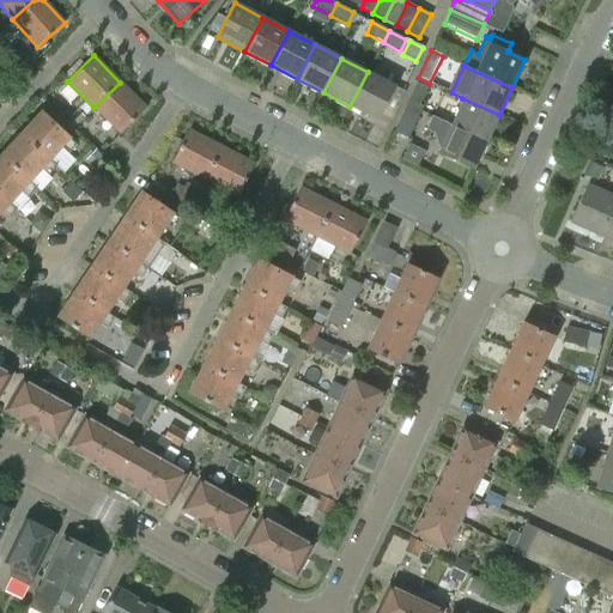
[(368,72),(350,107),(376,120),(394,86),(368,72)]
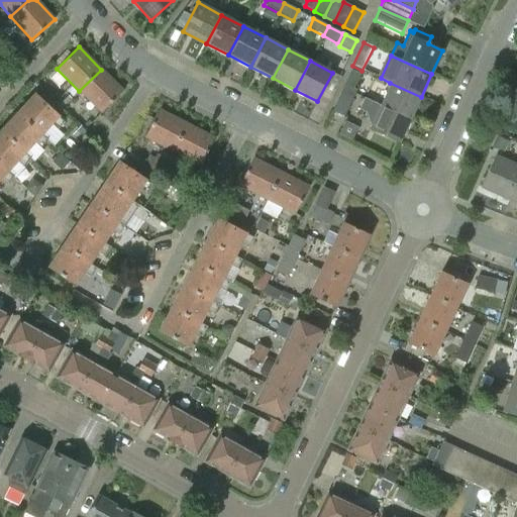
[(101,70),(79,91),(101,113),(123,92),(101,70)]
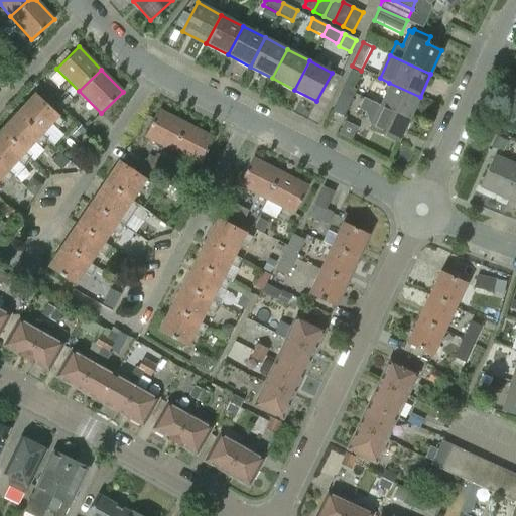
[(351,71),(344,85),(352,89),(359,75),(351,71)]
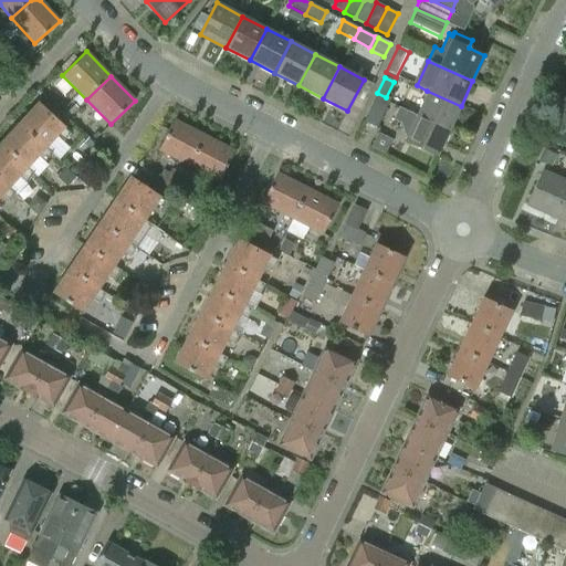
[(427,91),(416,115),(449,130),(461,106),(427,91)]
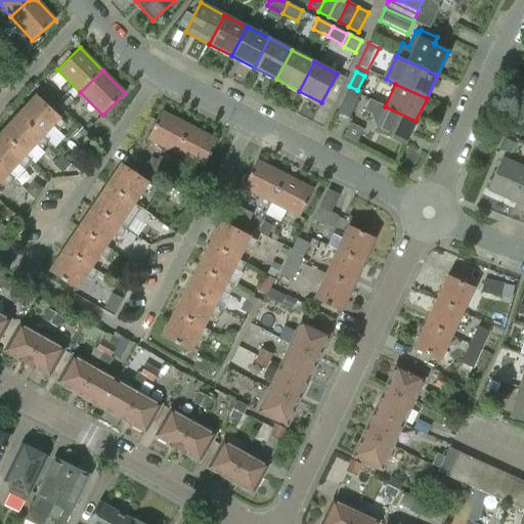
[(360,91),(357,90),(349,86),(336,113),(348,119),(360,91)]
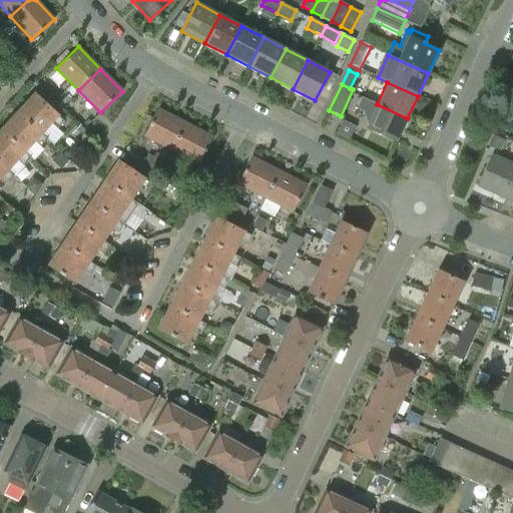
[(34,94),(18,112),(41,134),(51,124),(56,128),(63,121),(34,94)]
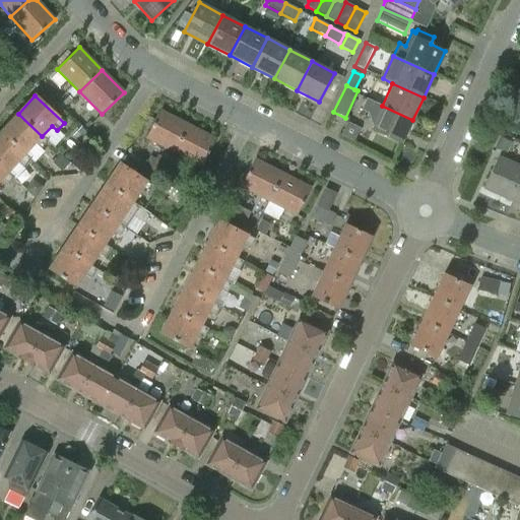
[(412,120),(382,106),(366,99),(361,109),(368,112),(373,126),(371,129),(401,143),(412,120)]
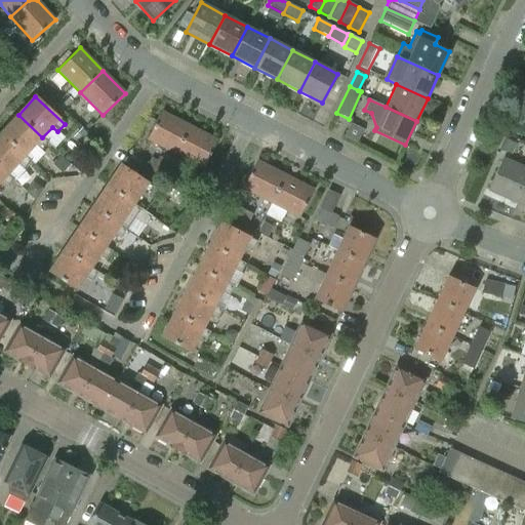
[(524,104),(513,127),(524,132),(524,104)]
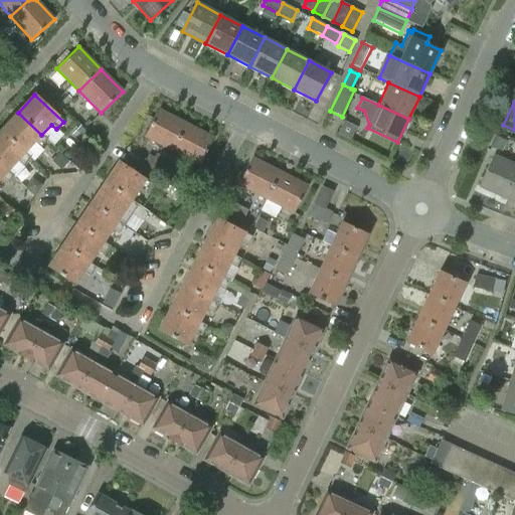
[(144,137),(172,151),(186,124),(158,110),(144,137)]
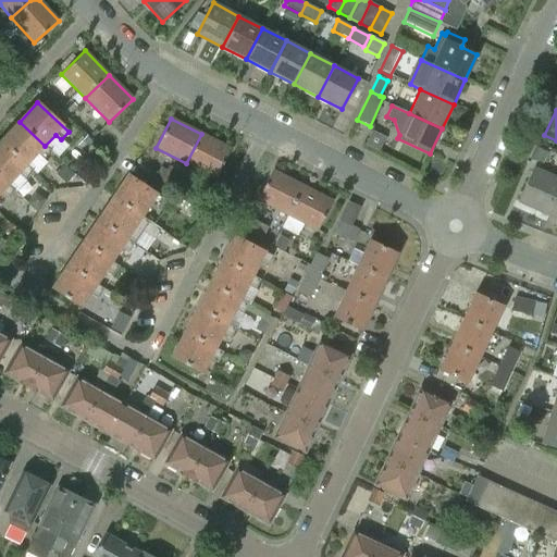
[(20,122),(1,141),(26,165),(37,155),(44,160),(51,151),(45,146),(20,122)]
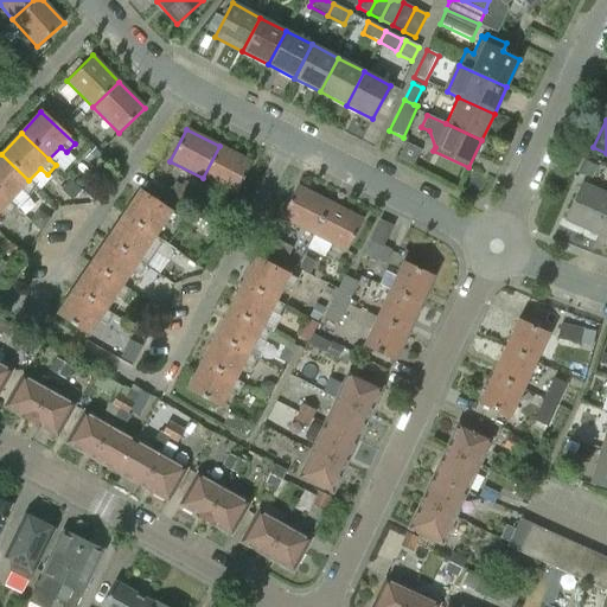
[(219,146),(203,178),(235,195),(251,163),(219,146)]
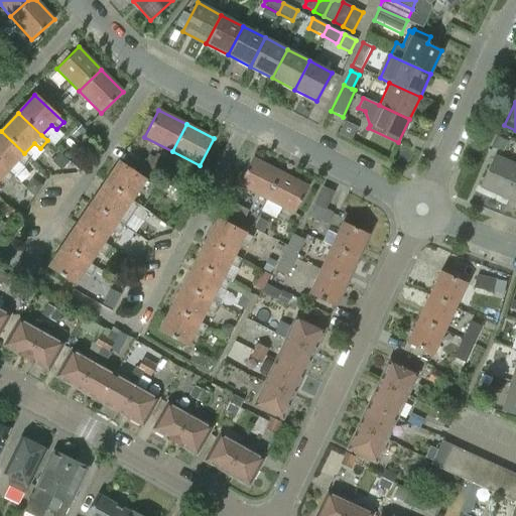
[(82,130),(74,138),(87,150),(95,142),(82,130)]
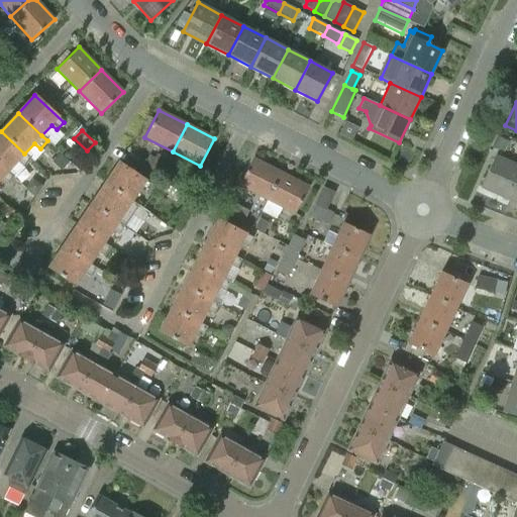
[(1,131),(0,131),(0,165),(8,172),(17,162),(23,167),(30,159),(24,153),(1,131)]
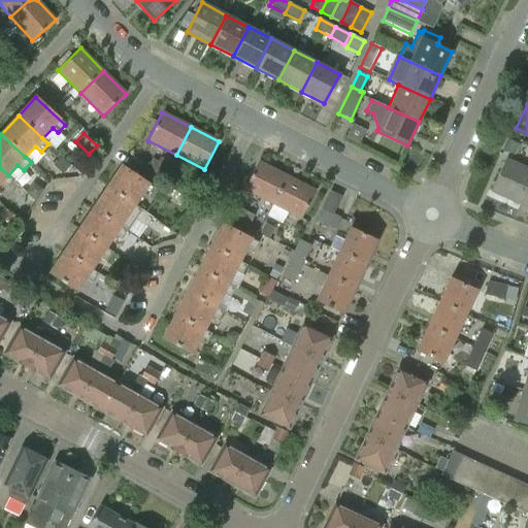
[(506,139),(501,151),(514,156),(519,144),(506,139)]
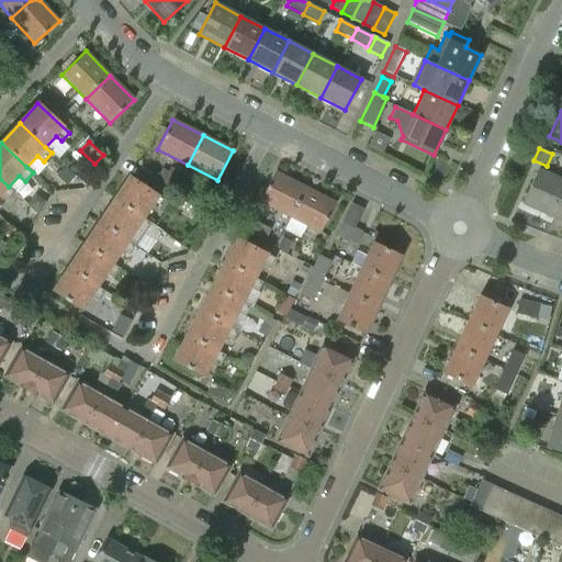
[(76,175),(87,184),(93,173),(85,165),(76,175)]
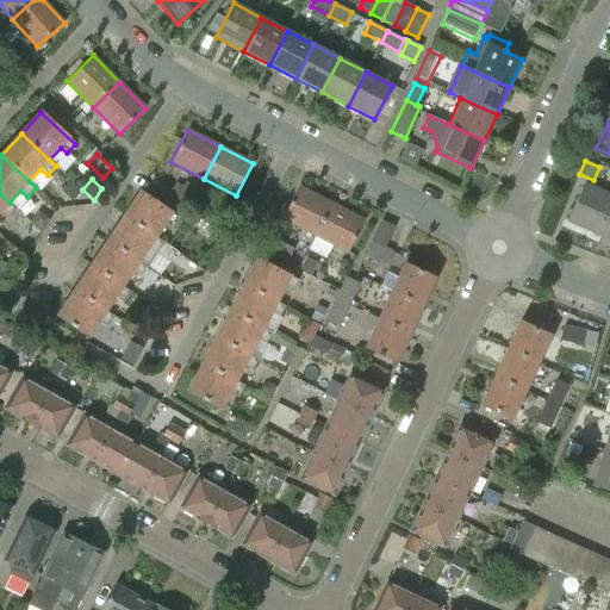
[(176,199),(190,206),(198,188),(185,182),(176,199)]
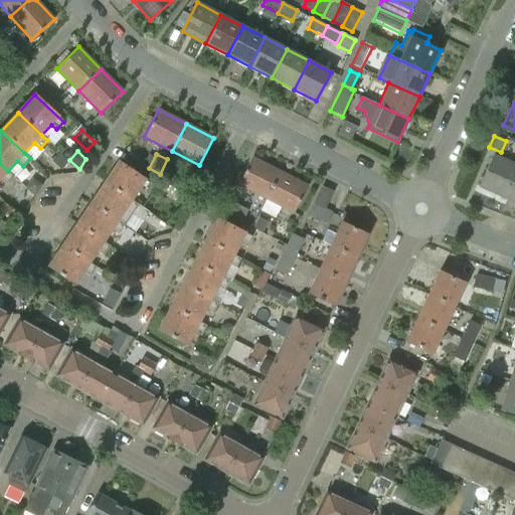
[(478,187),(507,200),(514,183),(514,164),(493,155),(478,187)]
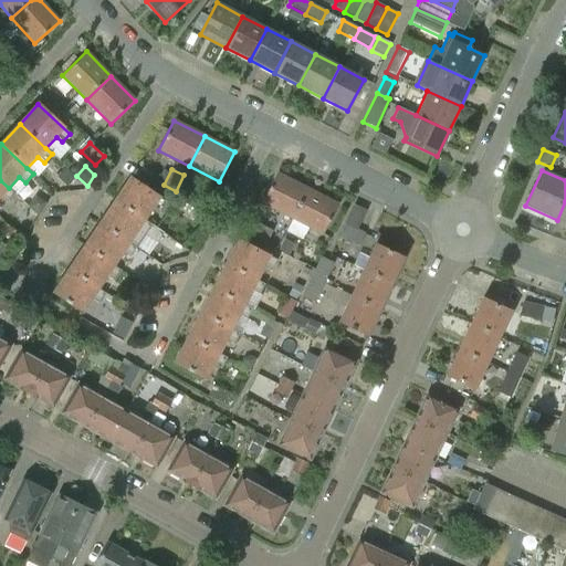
[(74,191),(82,190),(86,186),(72,174),(64,182),(74,191)]
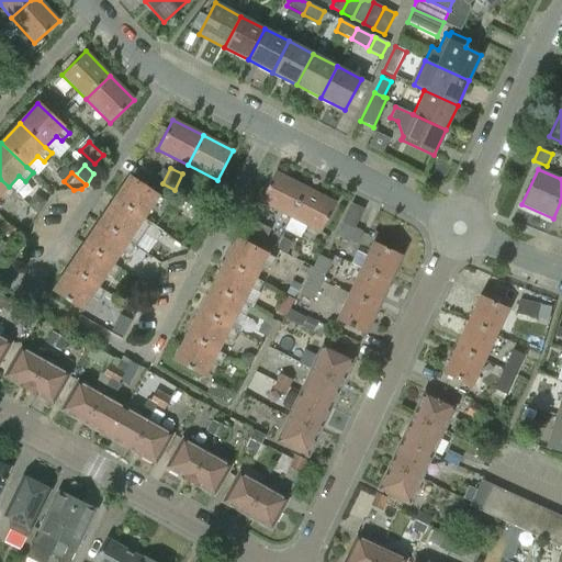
[(128,176),(114,199),(144,218),(152,206),(158,211),(163,204),(171,211),(180,199),(142,172),(136,181),(128,176)]
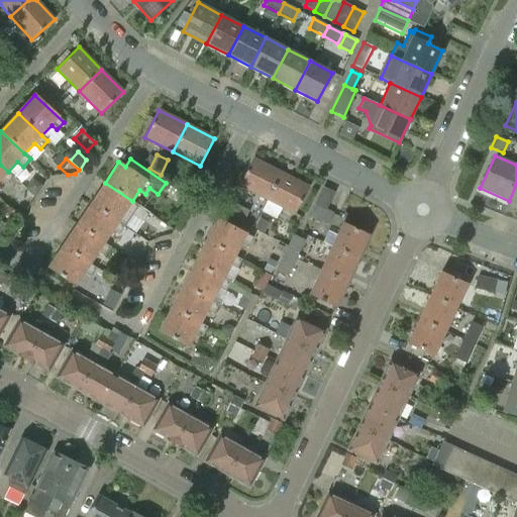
[(238,186),(267,200),(281,173),(252,159),(238,186)]
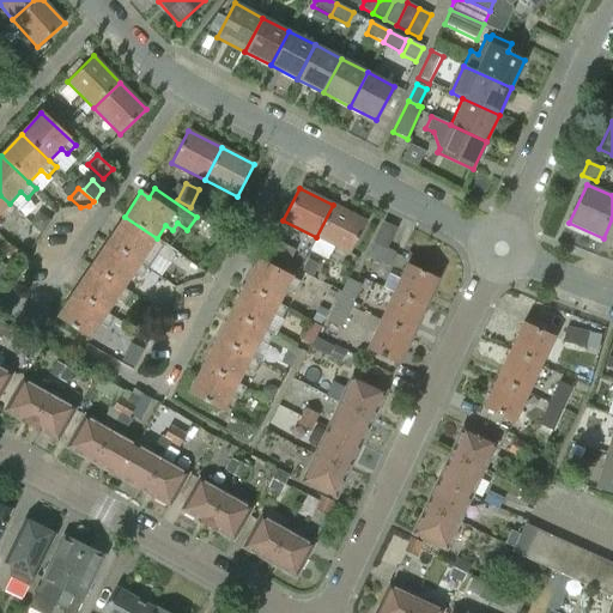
[(0,195),(0,213),(1,213),(7,219),(16,210),(10,204),(0,195)]
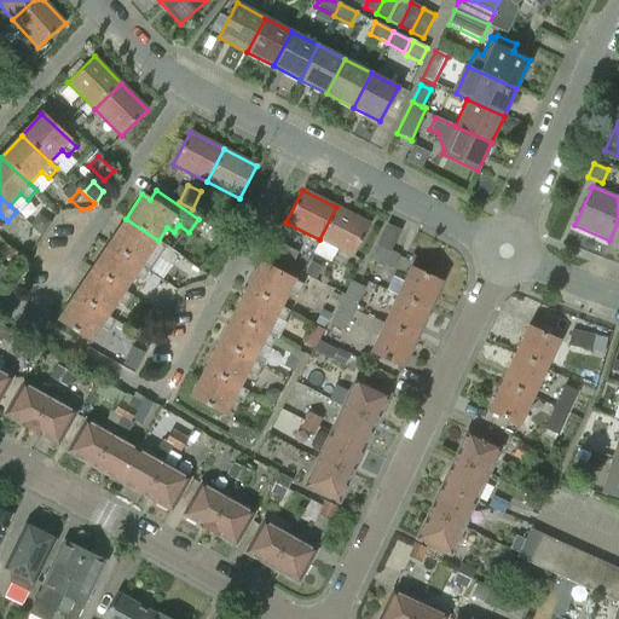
[(192,209),(206,217),(210,208),(197,201),(192,209)]
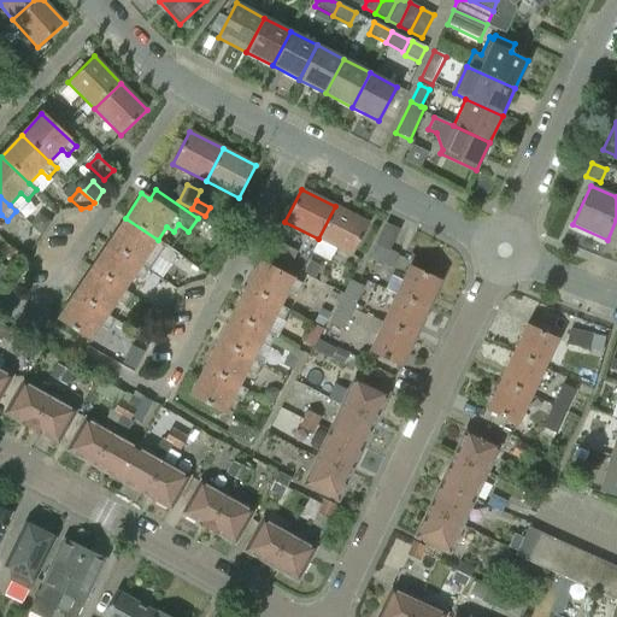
[(335,206),(318,239),(352,256),(369,223),(335,206)]
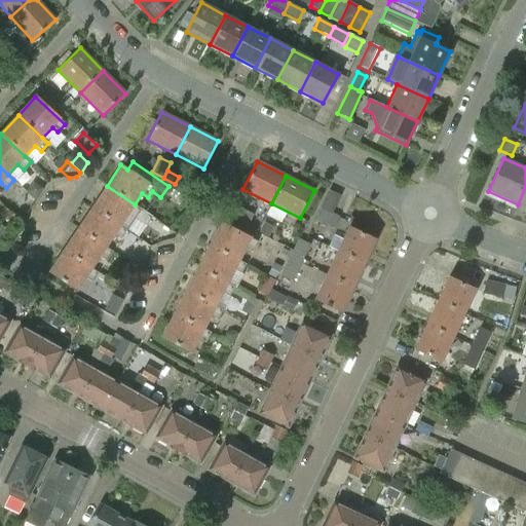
[(36,199),(43,188),(33,182),(26,193),(36,199)]
